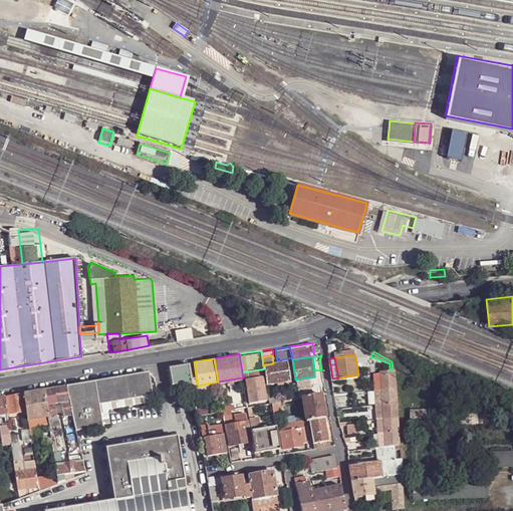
[(290,379),(287,361),(273,363),(263,365),(264,368),(265,374),(266,382),(290,379)]
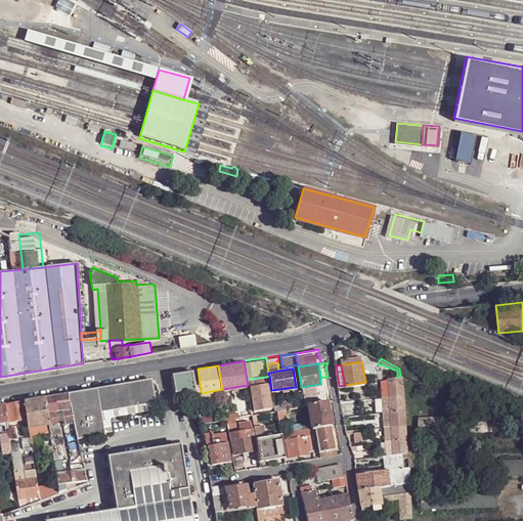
[(192,370),(181,372),(182,379),(193,377),(192,370)]
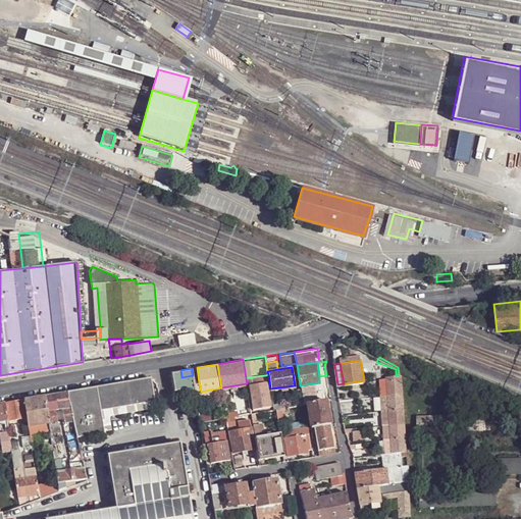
[(180,370),(170,371),(173,390),(177,390),(178,392),(179,393),(196,391),(193,375),(181,377),(180,370)]
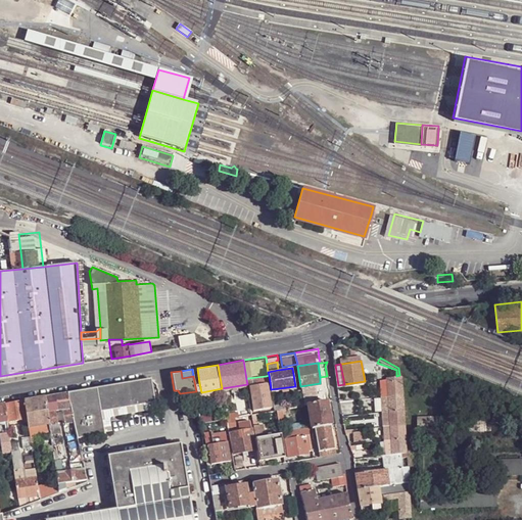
[(150,376),(66,390),(66,391),(74,420),(76,430),(77,436),(83,436),(84,437),(105,434),(104,430),(100,410),(152,400),(154,399),(153,394),(153,390),(150,376)]
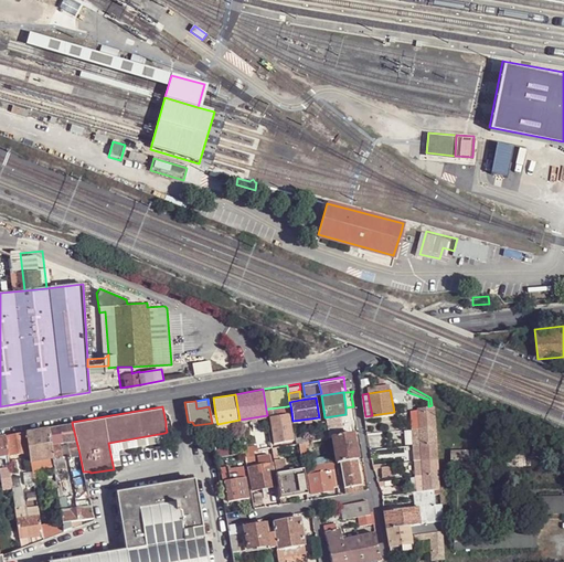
[(287,406),(268,409),(269,416),(289,413),(287,406)]
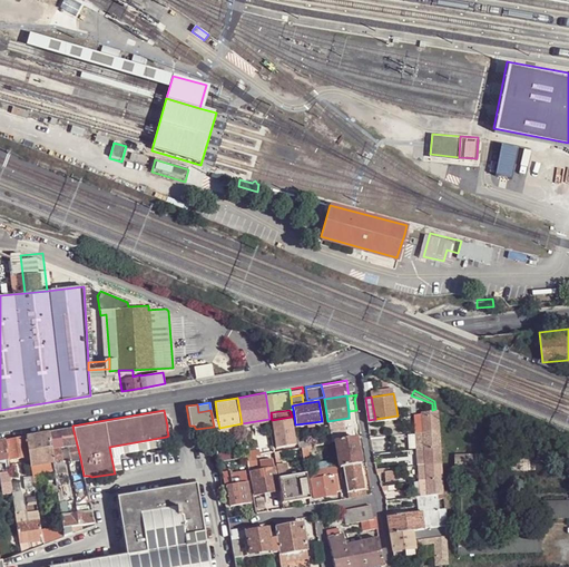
[(435,412),(422,413),(422,417),(423,430),(437,429),(435,412)]
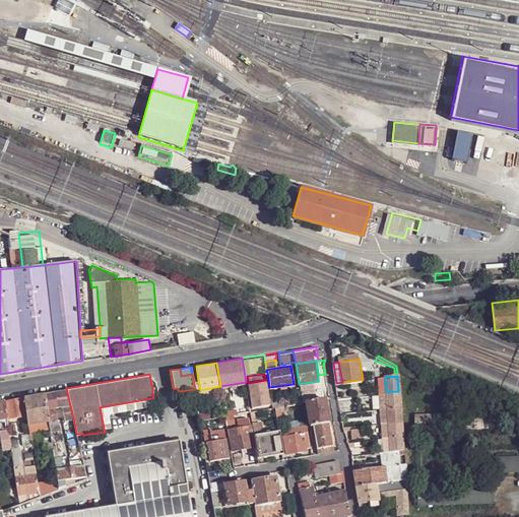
[(268,395),(270,395),(269,387),(268,379),(266,380),(248,383),(250,398),(251,398),(251,403),(262,401),(263,404),(269,403),(268,395)]
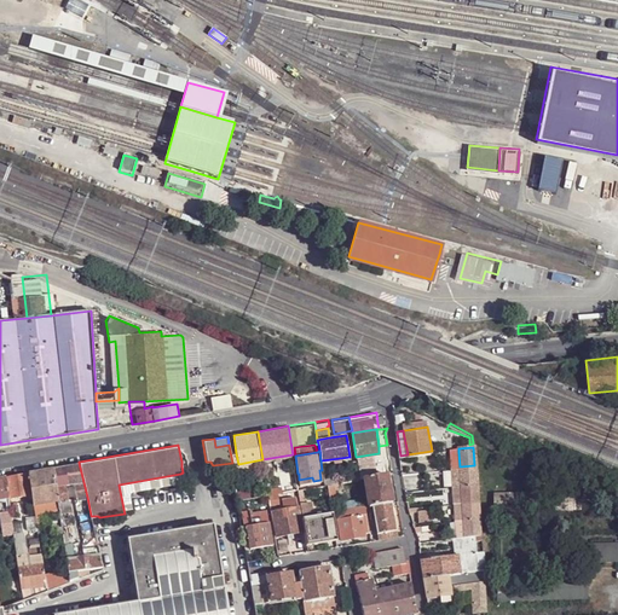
[(388,451),(379,453),(356,457),(357,459),(357,462),(357,463),(358,468),(359,477),(364,477),(374,475),(373,471),(382,470),(381,465),(390,464),(388,451)]
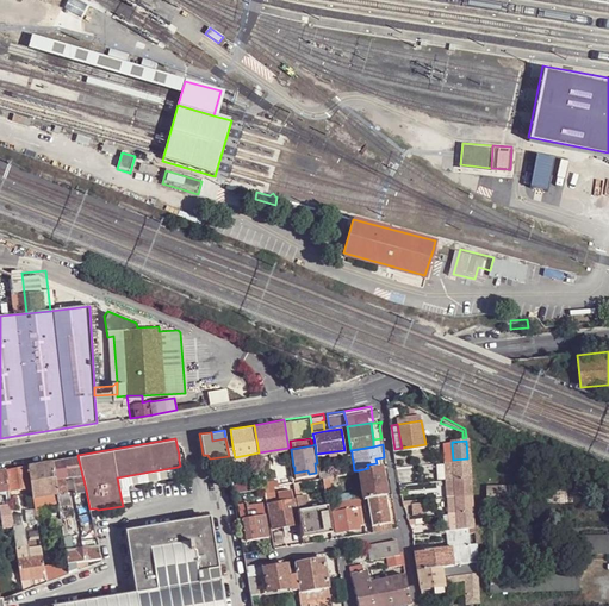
[(346,473),(354,470),(353,461),(352,456),(352,455),(342,456),(346,473)]
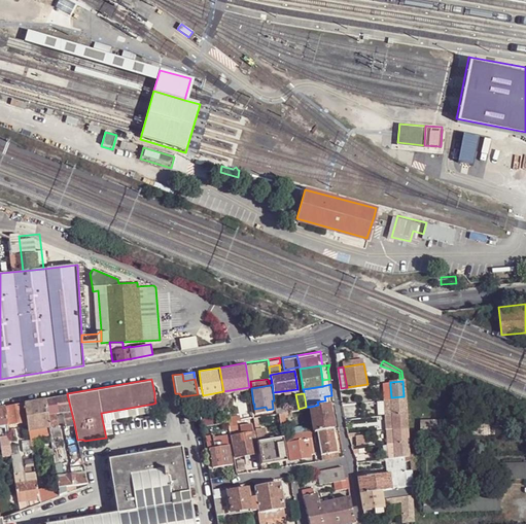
[(67,394),(45,397),(49,425),(49,427),(58,425),(56,412),(63,411),(65,424),(74,423),(67,394)]
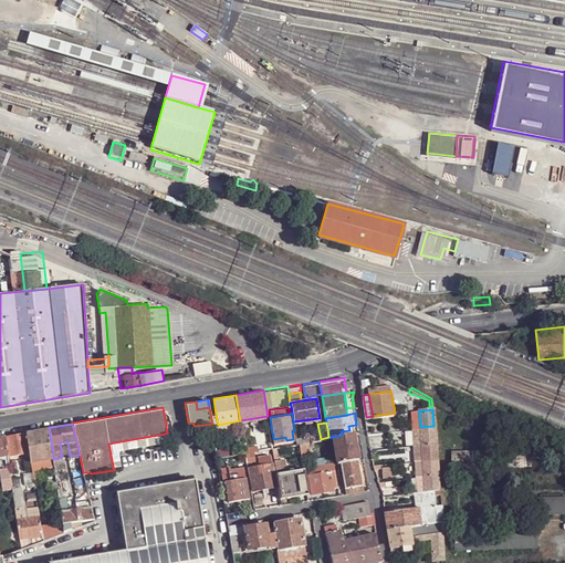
[(433,426),(420,427),(420,430),(421,444),(436,441),(433,426)]
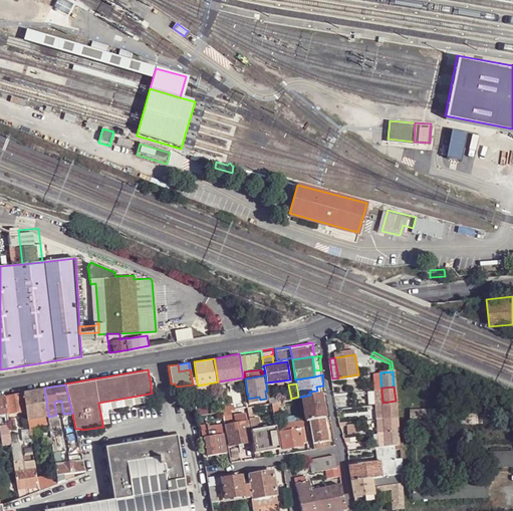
[(44,388),(24,392),(26,410),(27,414),(28,418),(48,415),(44,388)]
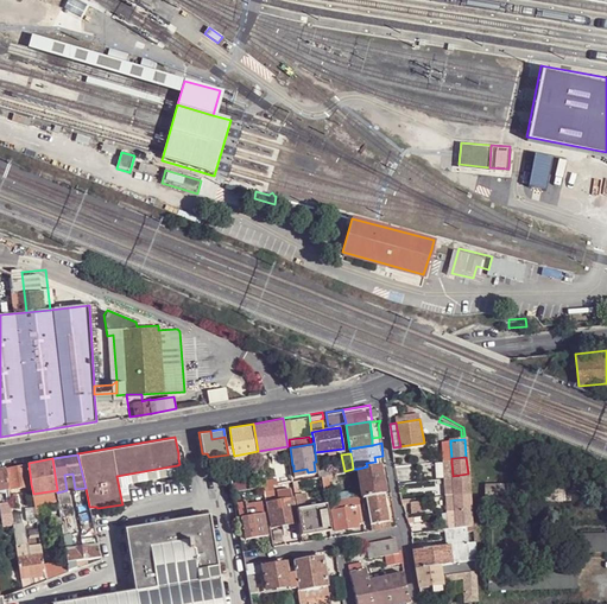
[(231,463),(235,490),(245,488),(240,462),(231,463)]
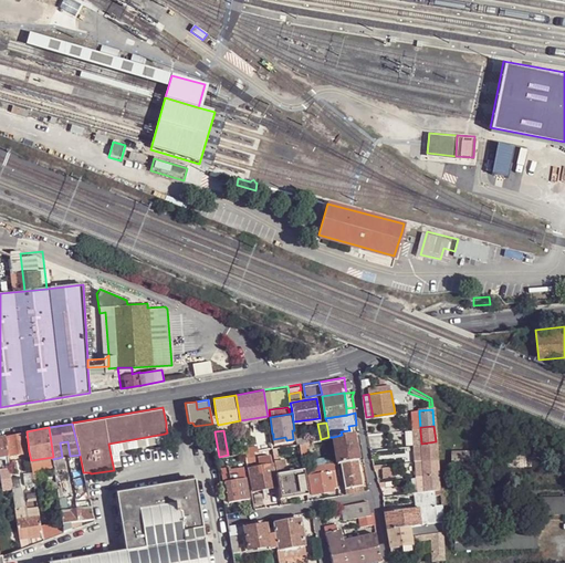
[(27,431),(4,436),(8,455),(29,451),(27,431)]
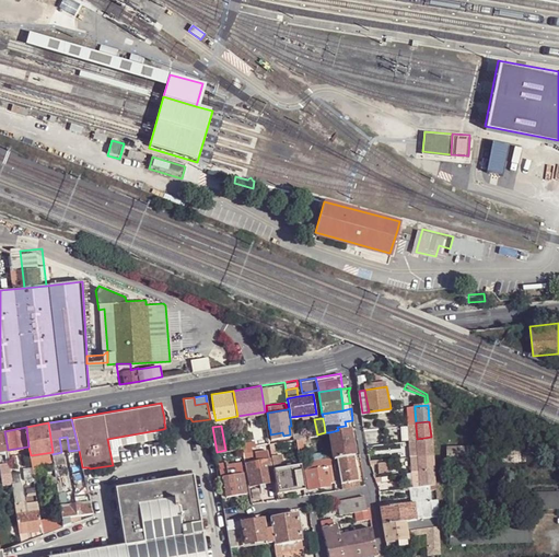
[(353,453),(349,428),(338,430),(329,432),(334,457),(336,456),(353,453)]
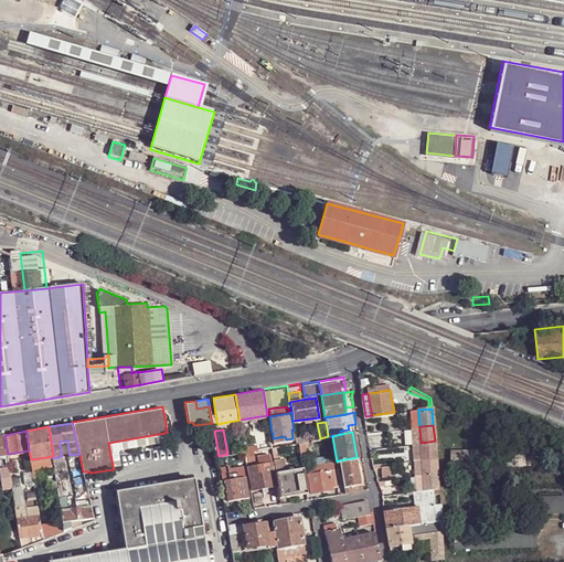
[(120,464),(118,453),(119,448),(123,447),(166,439),(165,433),(108,443),(113,465),(120,464)]
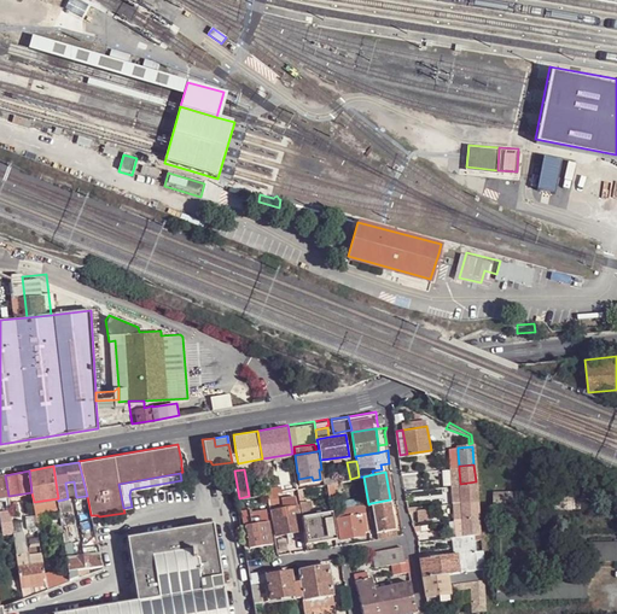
[(326,483),(331,510),(336,509),(337,509),(332,481),(326,483)]
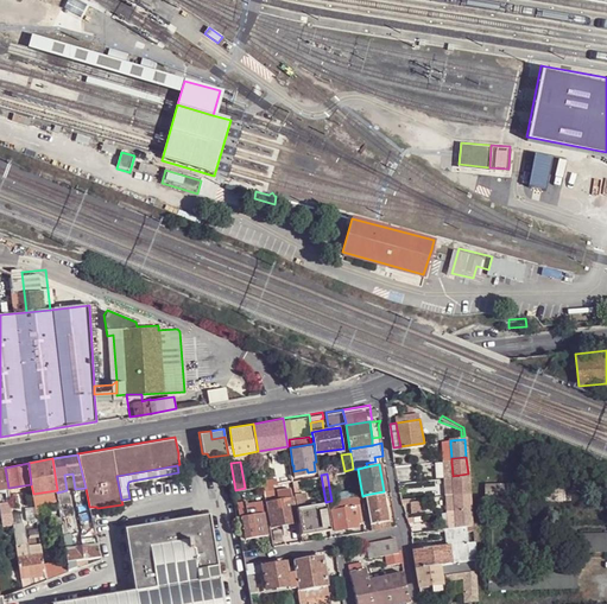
[(468,474),(453,476),(453,489),(453,493),(469,491),(468,474)]
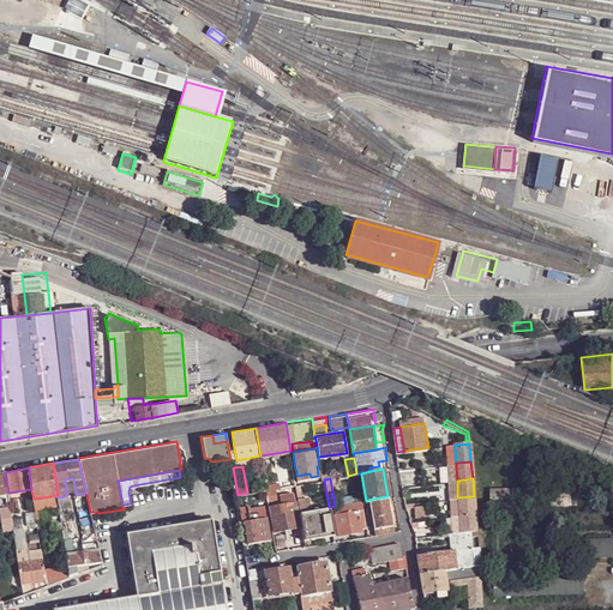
[(488,505),(580,502),(578,484),(488,488),(488,505)]
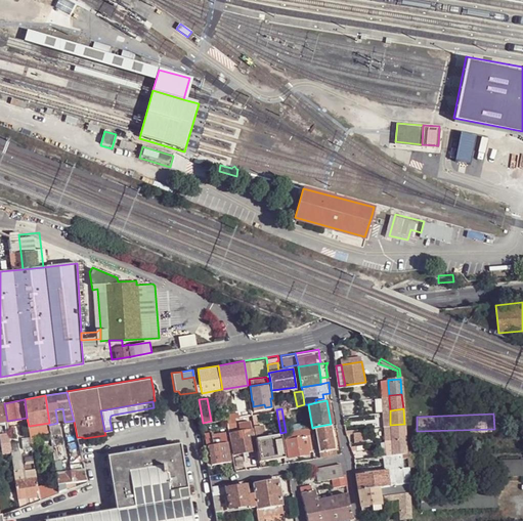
[(227,419),(228,427),(236,426),(234,418),(227,419)]
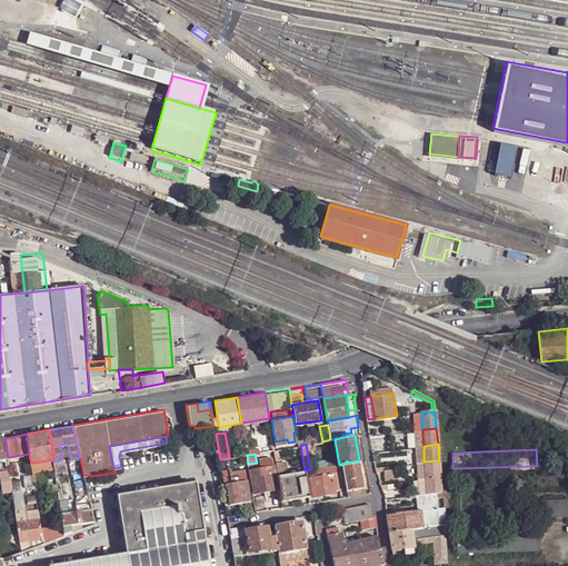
[(80,457),(70,458),(72,469),(82,468),(80,457)]
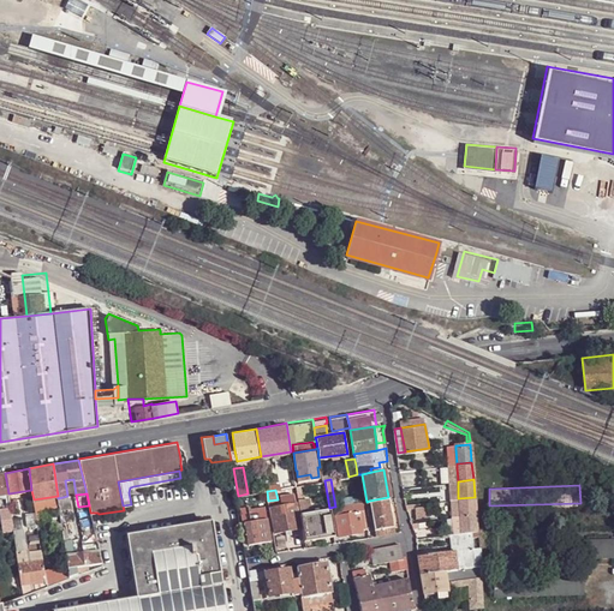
[(52,504),(59,503),(58,498),(58,496),(34,499),(35,507),(45,505),(52,504)]
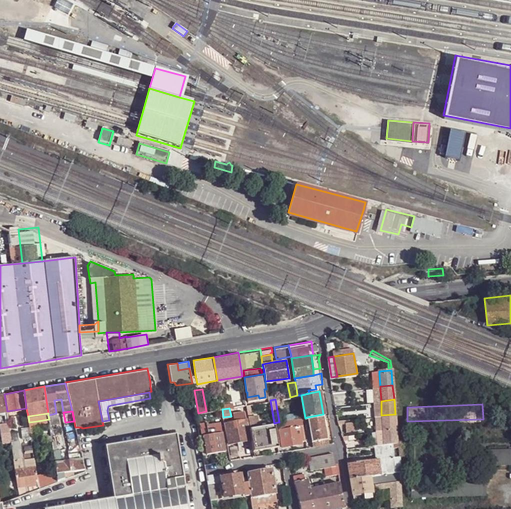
[(49,419),(50,425),(59,423),(58,413),(56,413),(48,415),(49,419)]
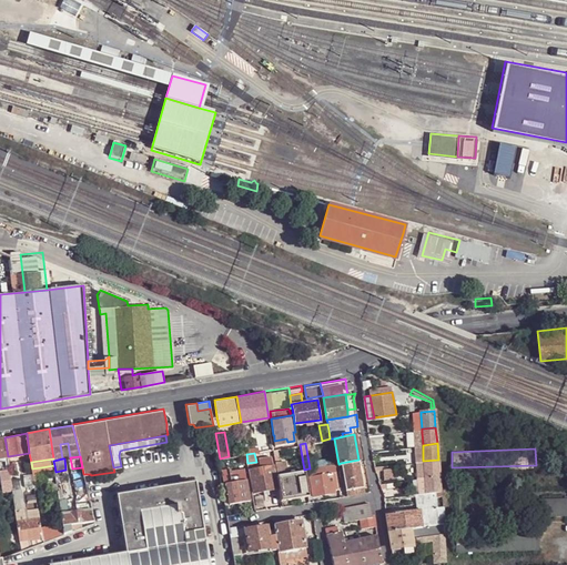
[(363,485),(358,460),(341,463),(338,464),(334,464),(335,471),(335,472),(342,471),(345,488),(363,485)]
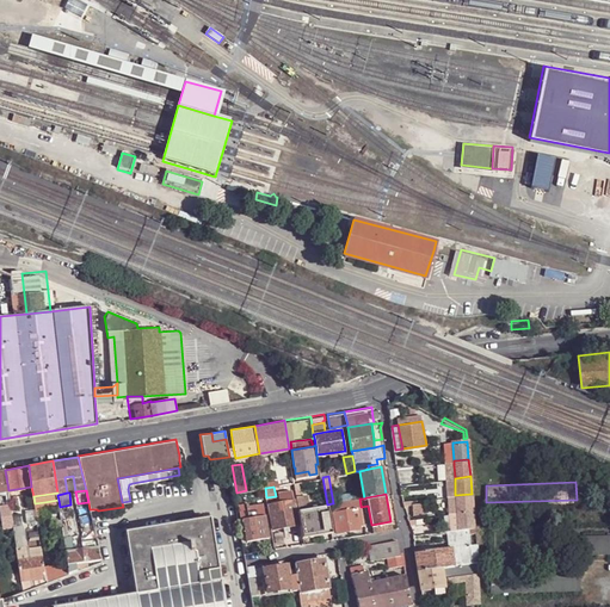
[(449,513),(473,509),(472,494),(455,495),(448,495),(449,513)]
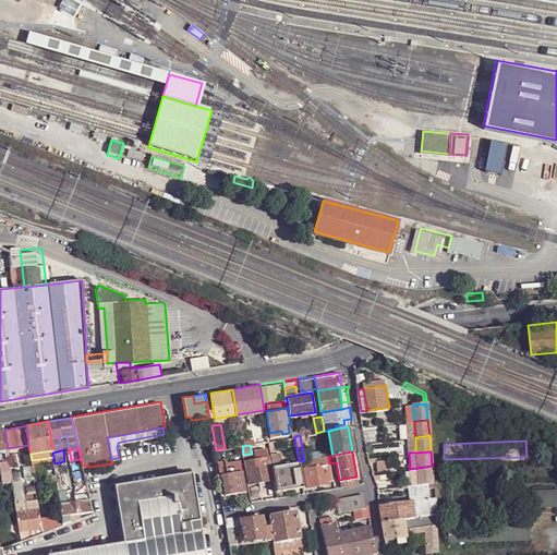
[(325,463),(329,462),(328,456),(304,460),(303,460),(304,467),(325,463)]
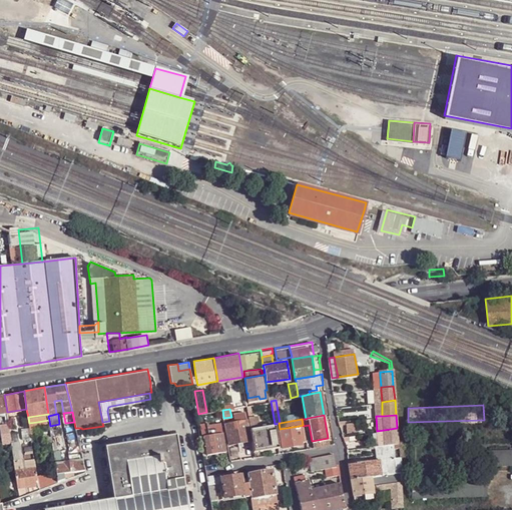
[(49,420),(43,421),(46,448),(53,447),(50,426),(49,420)]
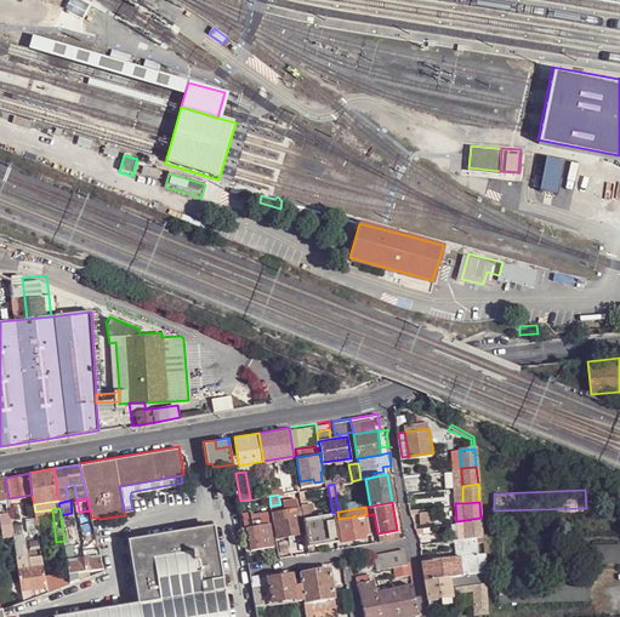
[(303,532),(299,508),(284,510),(274,513),(278,537),(289,535),(294,535),(303,532)]
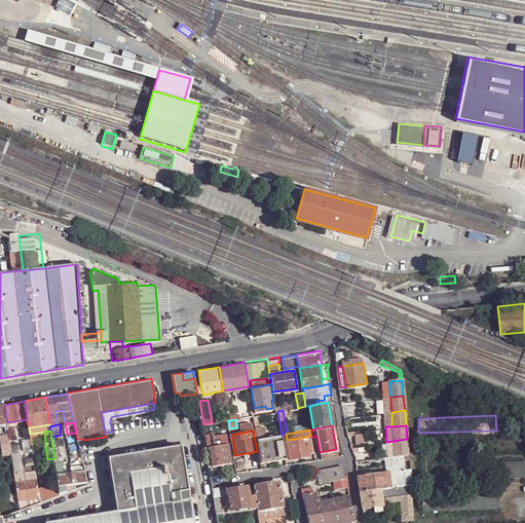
[(1,445),(10,444),(10,442),(9,440),(8,432),(5,433),(5,436),(0,436),(1,445)]
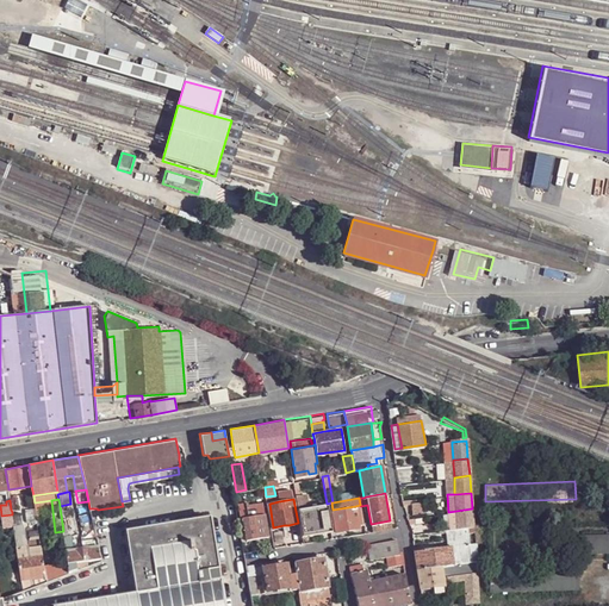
[(35,503),(36,518),(47,516),(44,501),(35,503)]
